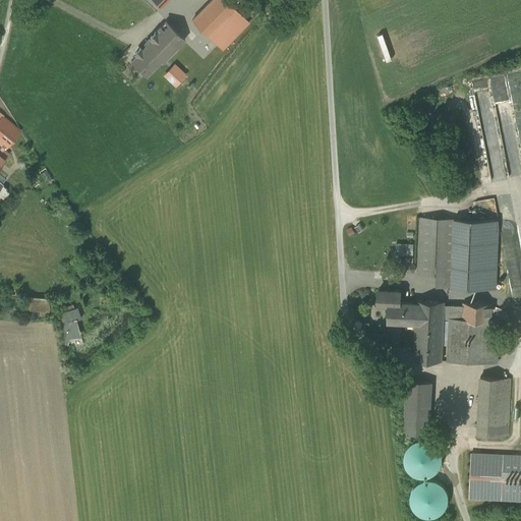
[(226,0),(211,0),(192,20),(222,50),(249,21),(230,3),(226,0)]
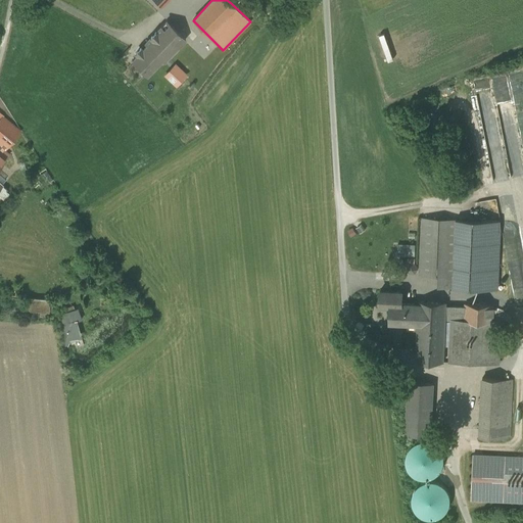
[(167,21),(146,43),(145,43),(161,59),(163,61),(164,61),(164,60),(185,40),(185,39),(167,21)]
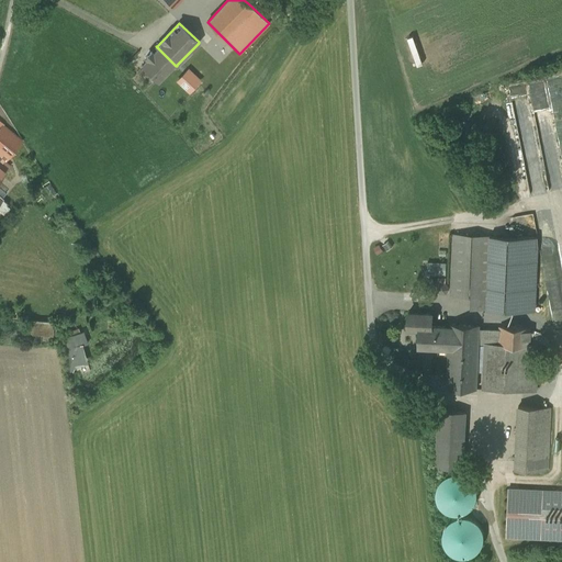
[(173,64),(158,48),(142,66),(157,81),(173,64)]
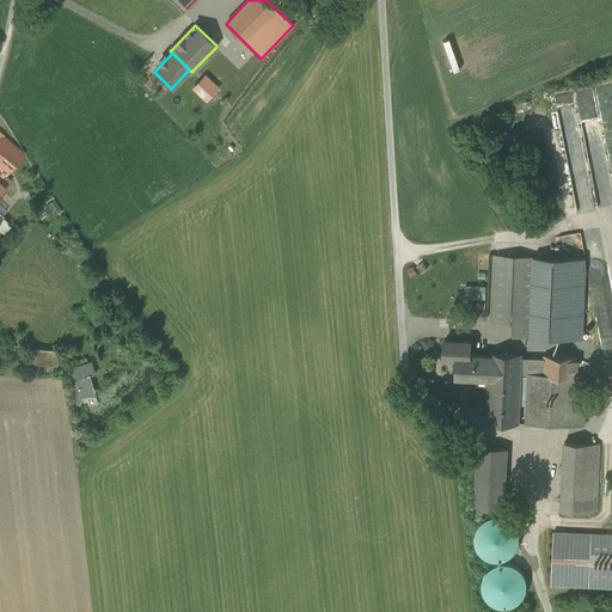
[(216,87),(204,75),(199,83),(210,95),(216,87)]
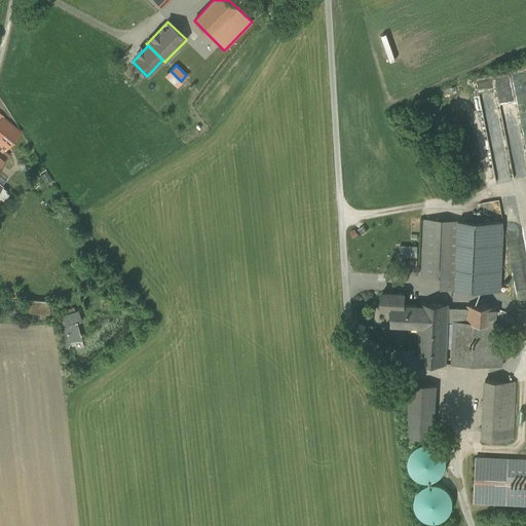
[(483,108),(496,182),(525,176),(525,102),(521,103),(523,110),(504,113),(503,109),(495,110),(494,105),(483,108)]
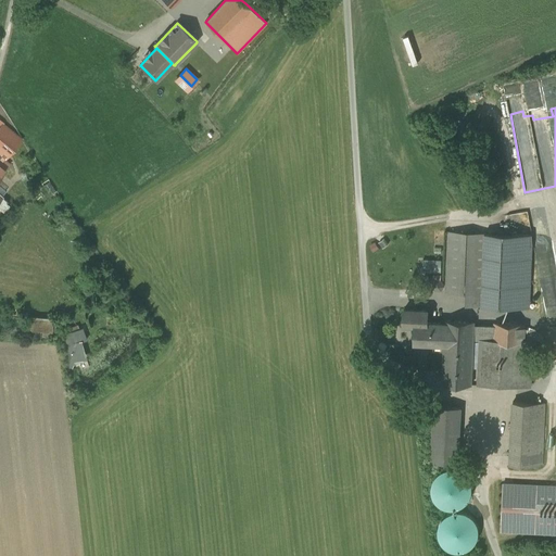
[(20,139),(3,125),(0,128),(0,155),(4,160),(20,139)]
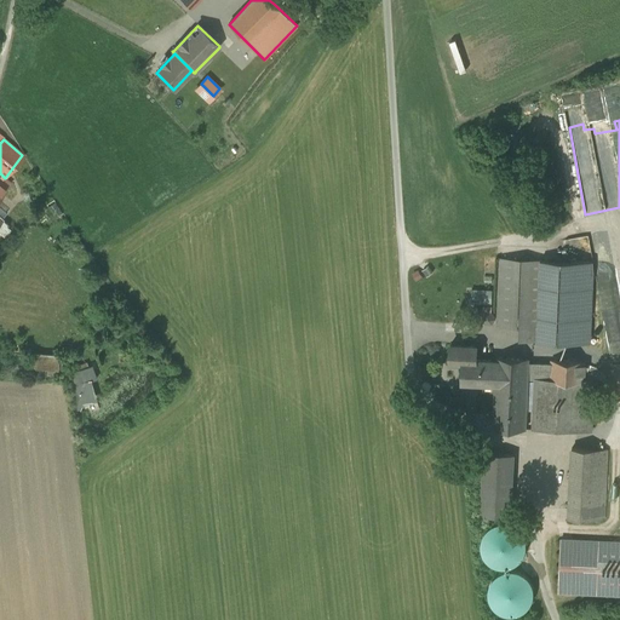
[(0,220),(1,219),(0,217),(0,195),(10,183),(5,178),(0,173),(0,220)]
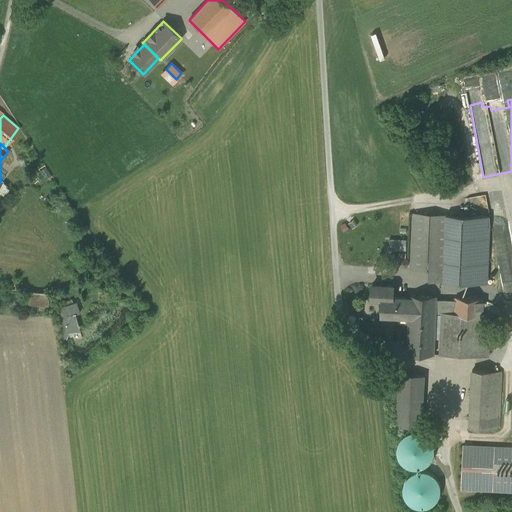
[(451,215),(413,213),(410,269),(429,270),(428,281),(448,281),(449,268),(454,268),(455,259),(449,259),(450,235),(453,235),(454,223),(451,223),(451,215)]
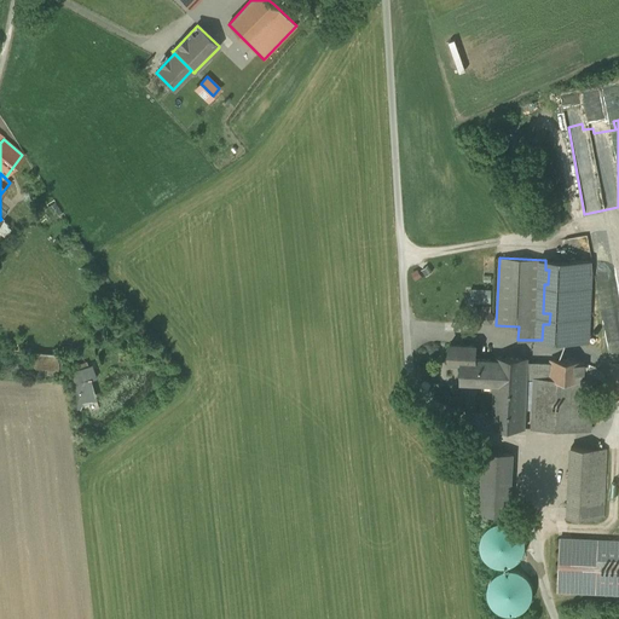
[(591,261),(545,260),(545,270),(549,270),(548,284),(544,284),(543,313),(550,313),(549,324),(543,324),(542,340),(588,342),(591,261)]
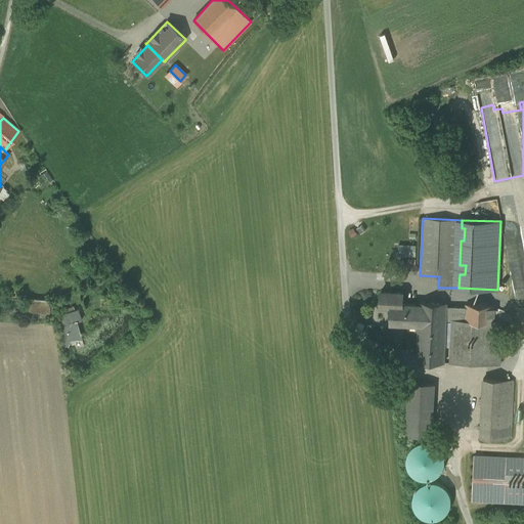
[(402,292),(381,291),(380,306),(391,306),(391,323),(408,324),(408,330),(418,331),(419,304),(402,303),(402,292)]
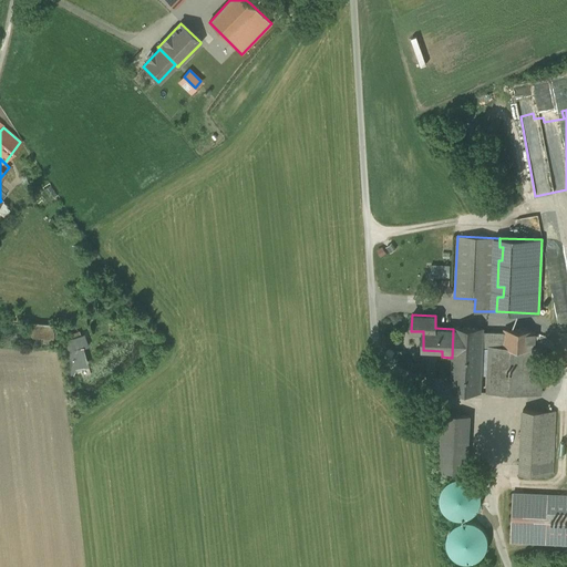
[(53,327),(29,325),(29,337),(52,338),(53,327)]
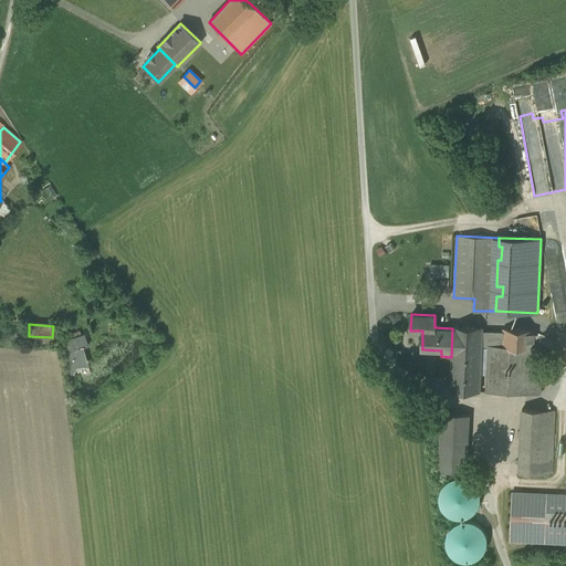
[(483,328),(452,326),(451,357),(450,389),(450,390),(480,391),(480,390),(482,346),(483,331),(483,328)]
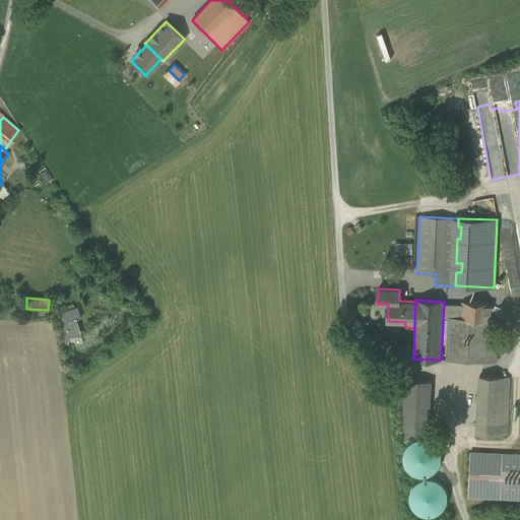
[(490,304),(462,302),(462,305),(444,304),(443,318),(448,318),(446,360),(496,363),(498,320),(489,319),(490,304)]
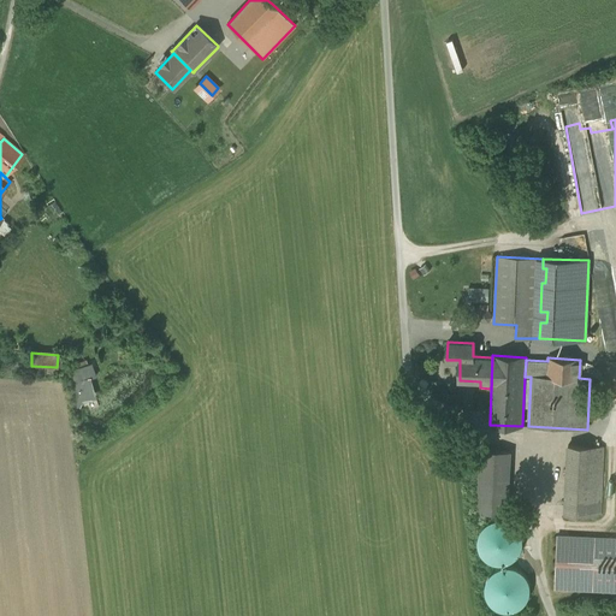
[(593,373),(594,371),(593,368),(592,366),(590,365),(587,365),(585,365),(582,367),(581,368),(581,372),(581,374),(582,375),(585,378),(587,378),(590,378),(592,375),(593,373)]
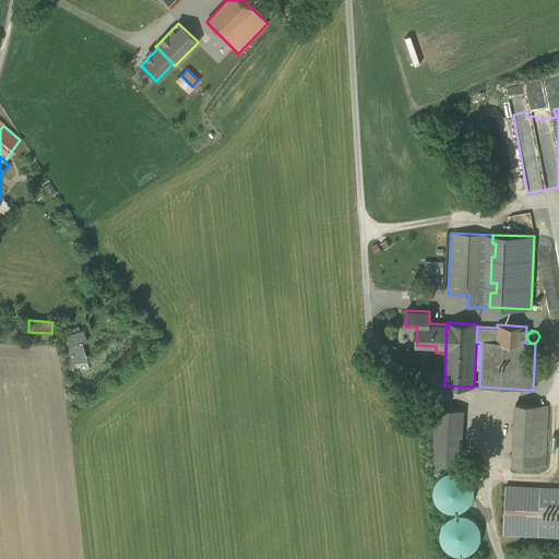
[(81,343),(69,346),(72,361),(81,359),(80,355),(83,354),(81,343)]
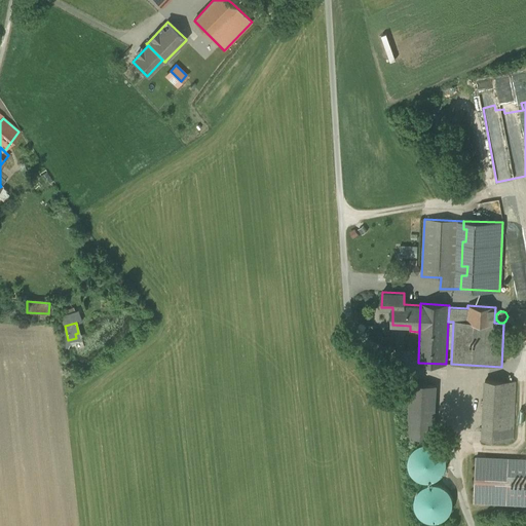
[(515,382),(485,380),(482,440),(512,441),(515,382)]
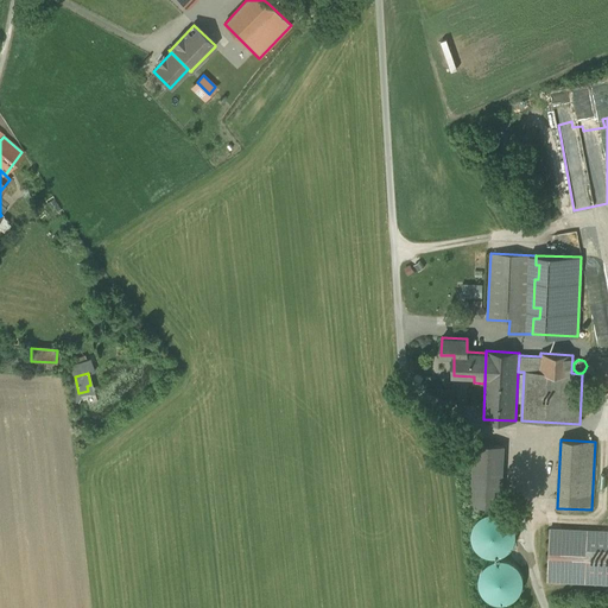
[(502,447),(475,444),(472,505),(500,507),(502,447)]
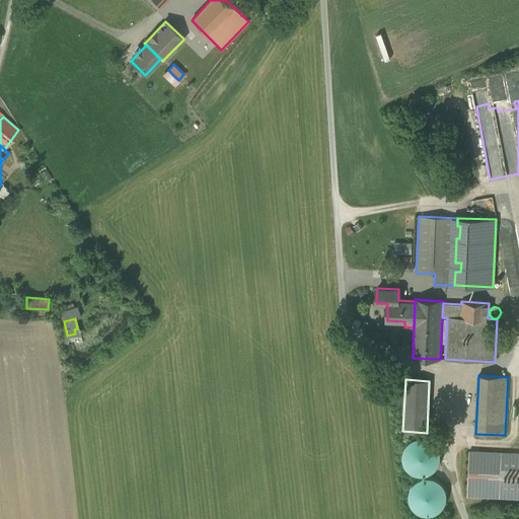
[(436,471),(433,439),(399,442),(402,474),(436,471)]
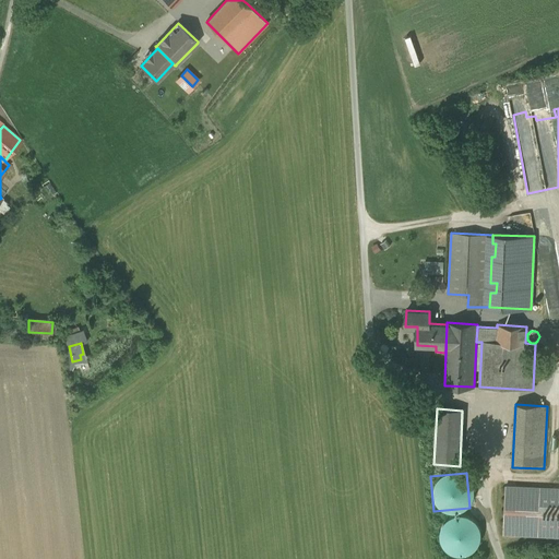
[(558,491),(506,489),(503,534),(558,536),(558,491)]
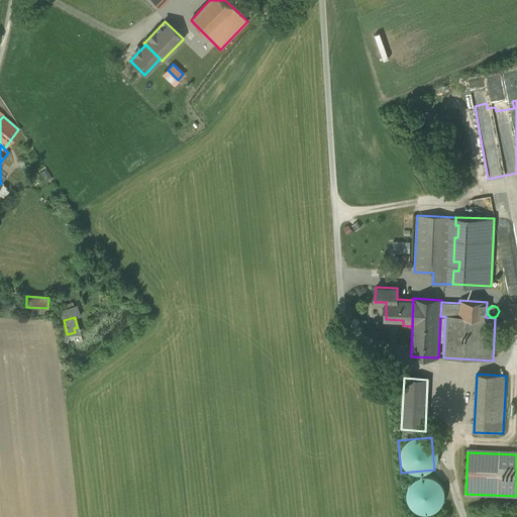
[(416,516),(444,501),(427,472),(407,484),(410,489),(401,494),(415,516),(416,516)]
